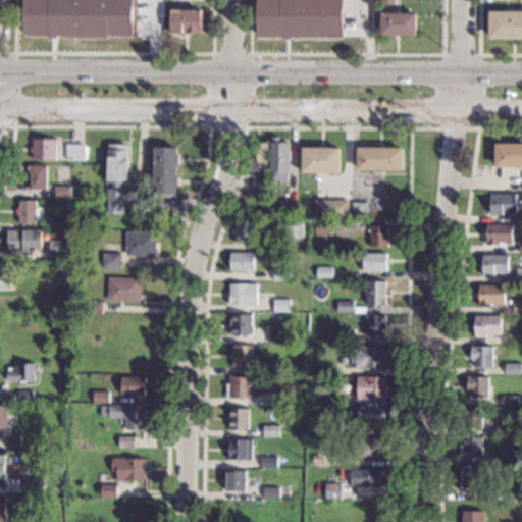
[(132,0),(132,35),(108,35),(108,36),(58,36),(58,38),(48,38),(48,35),(23,35),(23,0),(132,0)]
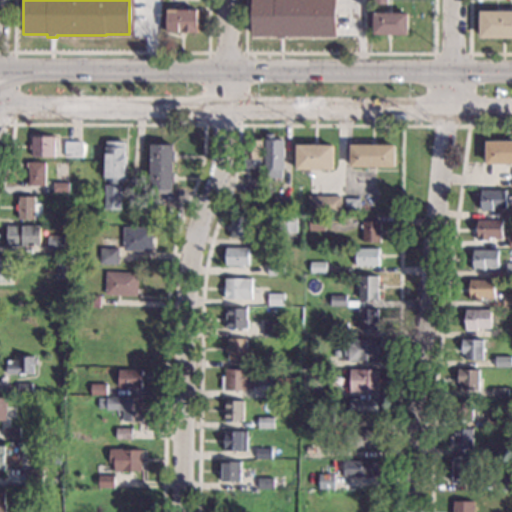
[(336,0),(336,37),(285,37),(285,39),(277,39),(277,37),(251,37),(251,0),(336,0)]
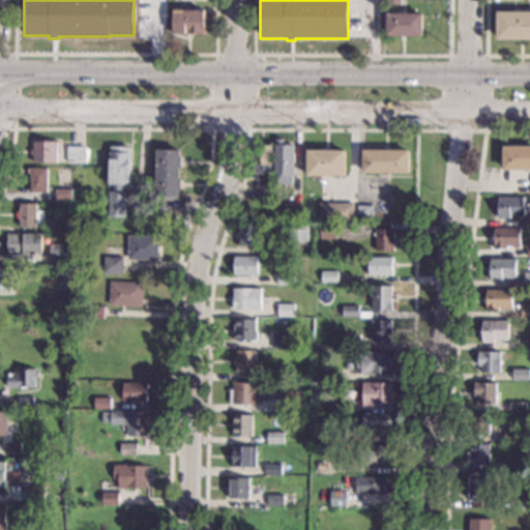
[(203,34),(173,33),(174,9),(204,10),(203,34)]
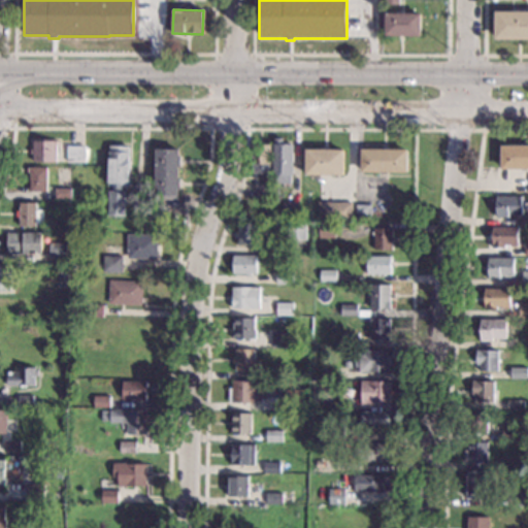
[(527,39),(494,39),(494,11),(527,11),(527,39)]
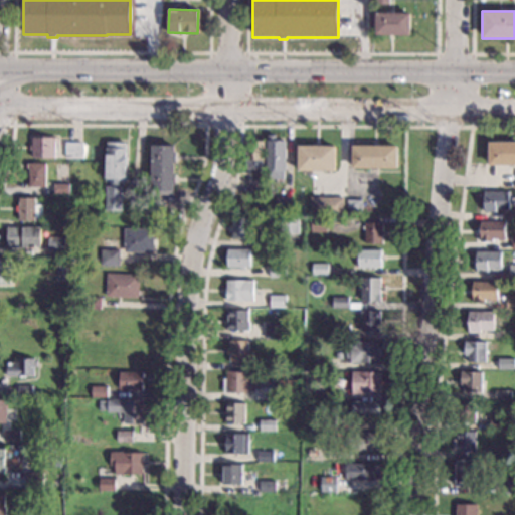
[(409,36),(374,35),(375,13),(410,13),(409,36)]
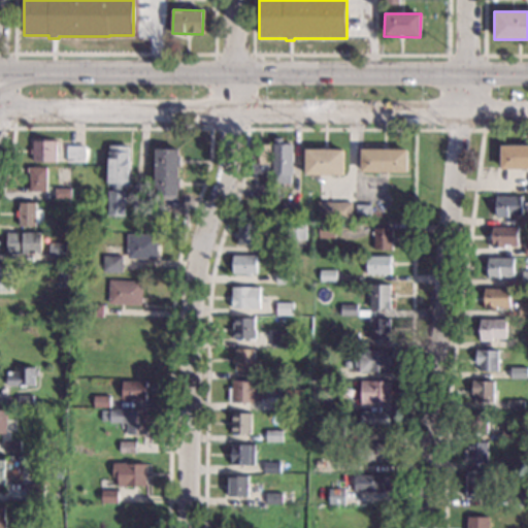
[(284,145),(293,145),(292,178),(291,178),(291,185),(274,185),(274,176),(273,176),(273,146),(275,146),(275,139),(284,140),(284,145)]
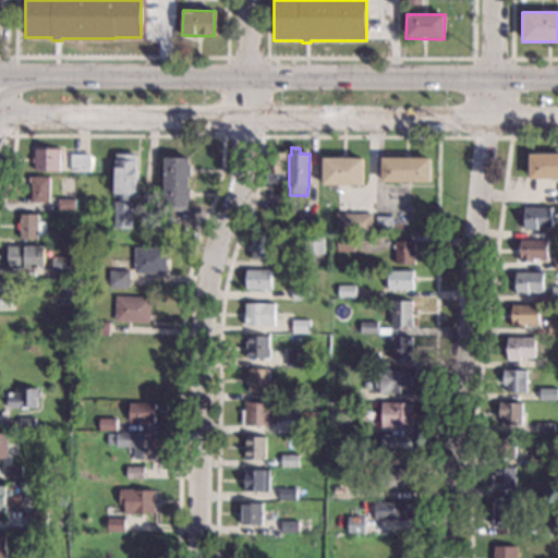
[(62,156),(60,156),(59,172),(35,172),(35,165),(32,165),(32,159),(35,159),(35,152),(62,153),(62,156)]
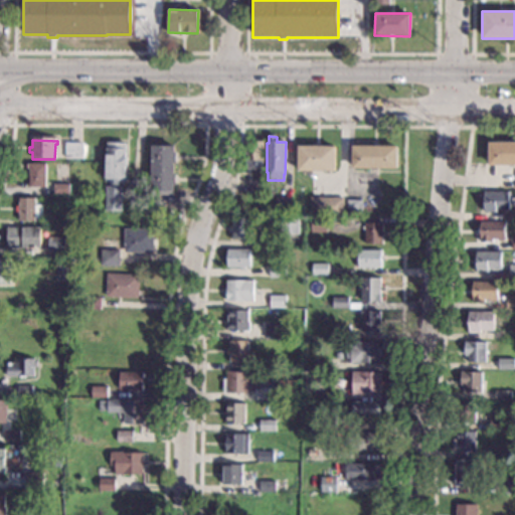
[(264,171),(245,171),(246,143),(264,143),(264,171)]
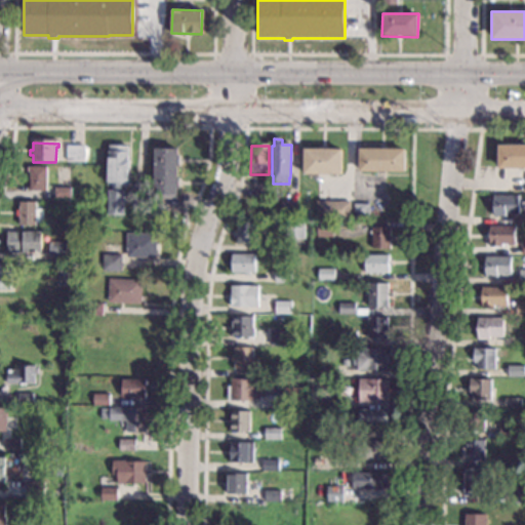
[(84,163),(68,162),(68,147),(72,147),(85,147),(84,163)]
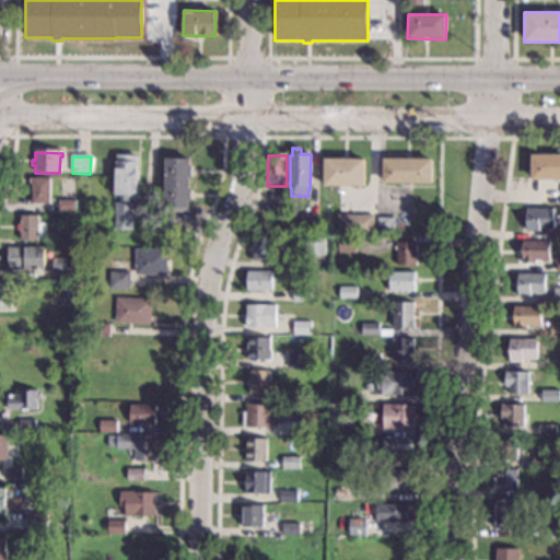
[(137,197),(130,197),(130,202),(121,202),(121,197),(116,197),(117,156),(138,158),(137,197)]
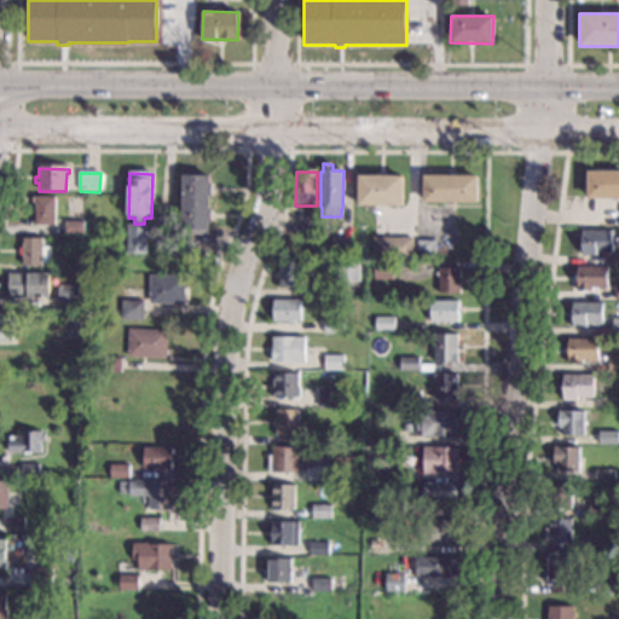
[(618,201),(588,200),(588,173),(618,174),(618,201)]
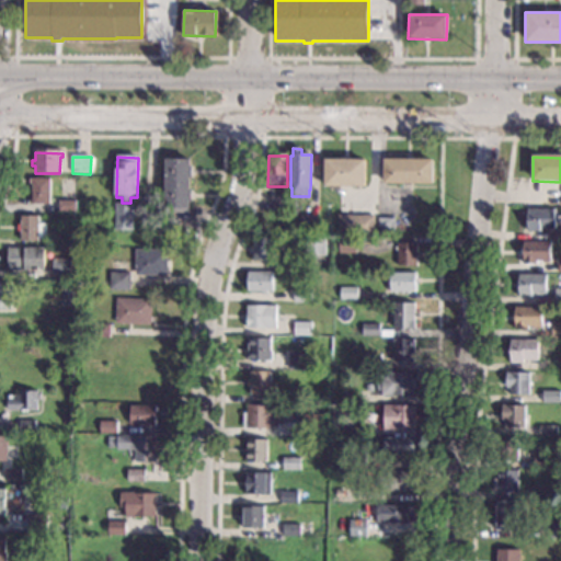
[(190,210),(162,209),(163,160),(191,160),(190,210)]
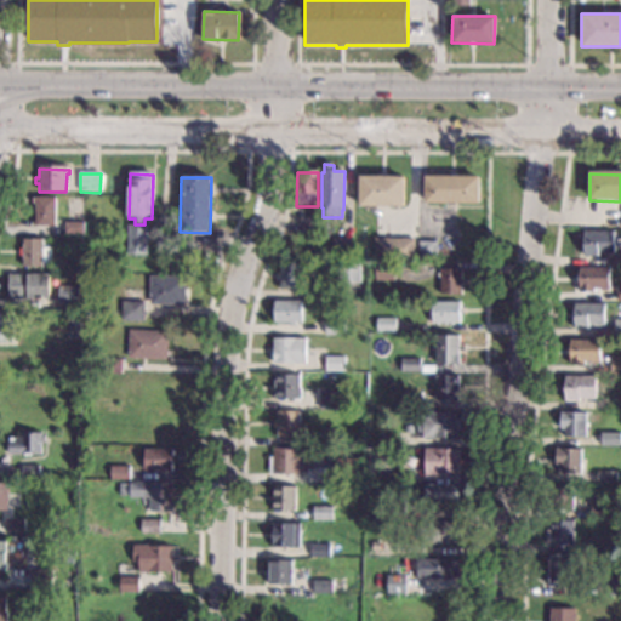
[(479,206),(425,205),(426,177),(428,177),(480,178),(479,206)]
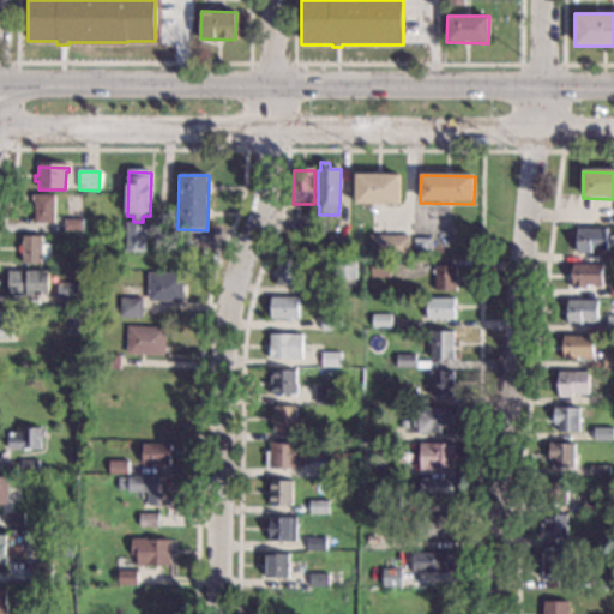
[(399,206),(355,205),(356,176),(401,178),(399,206)]
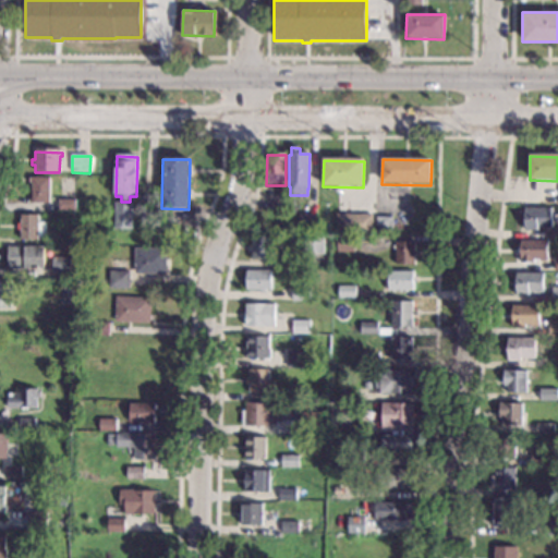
[(49,204),(32,204),(33,184),(29,184),(29,179),(50,180),(49,204)]
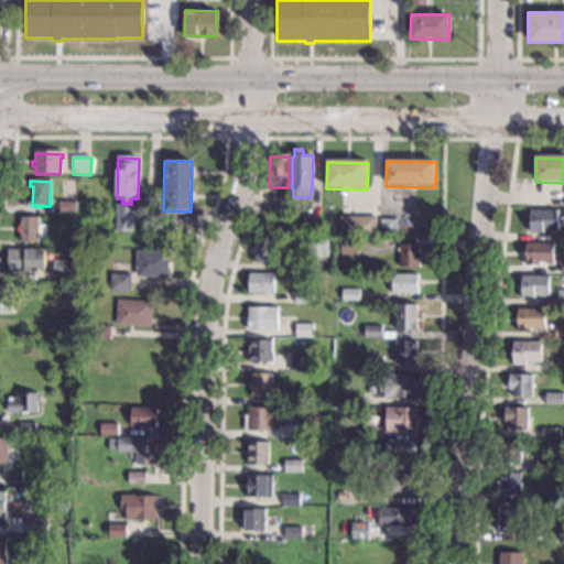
[(289,215),(272,215),(273,198),(289,199),(289,215)]
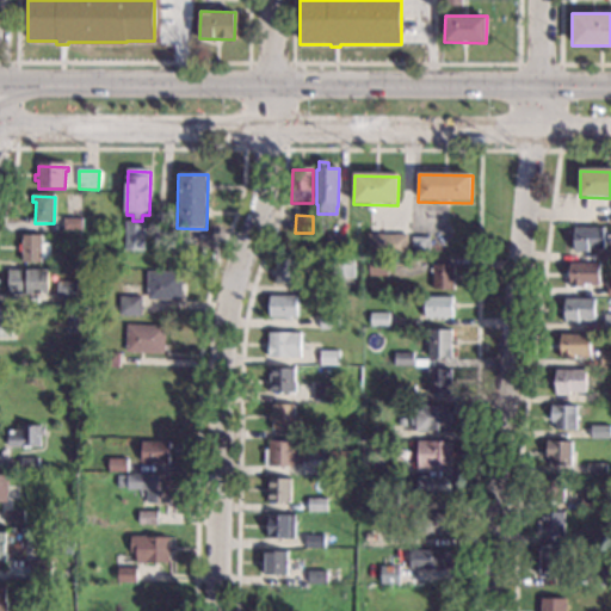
[(82,233),(65,232),(65,220),(82,221),(82,233)]
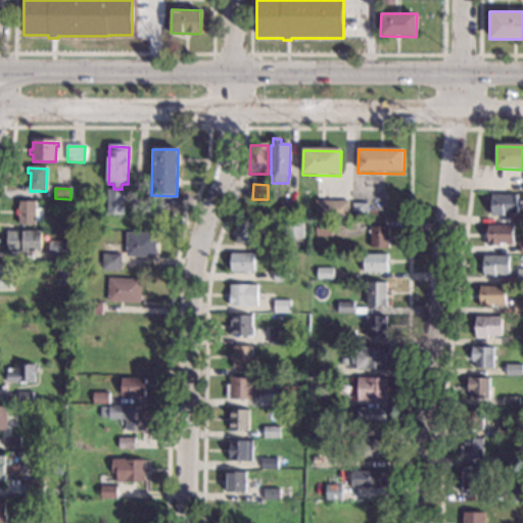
[(123,217),(107,216),(107,191),(124,192),(123,217)]
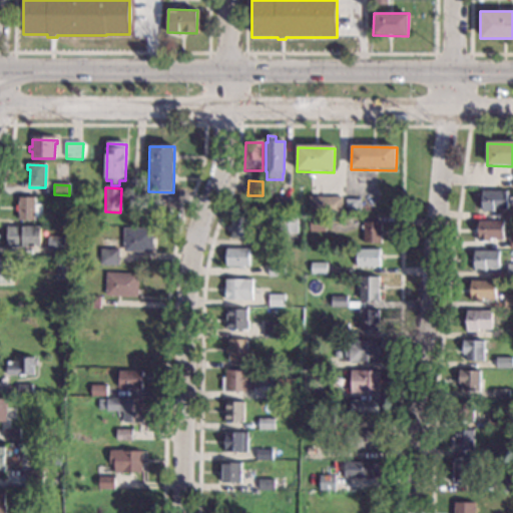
[(506,208),(493,208),(493,212),(480,212),(481,191),(506,191),(506,208)]
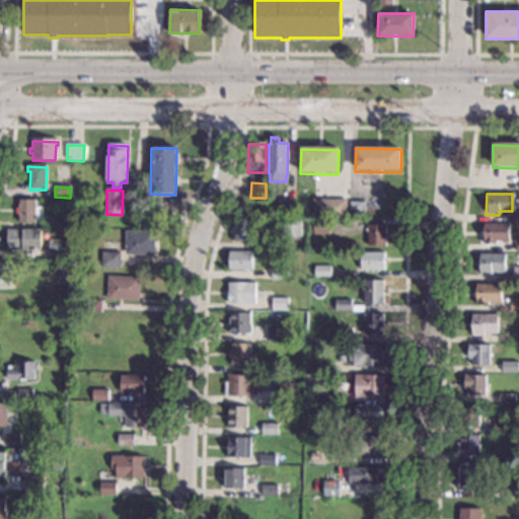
[(35,208),(43,208),(43,221),(35,221),(35,224),(19,224),(19,216),(16,215),(16,209),(19,210),(20,201),(35,202),(35,208)]
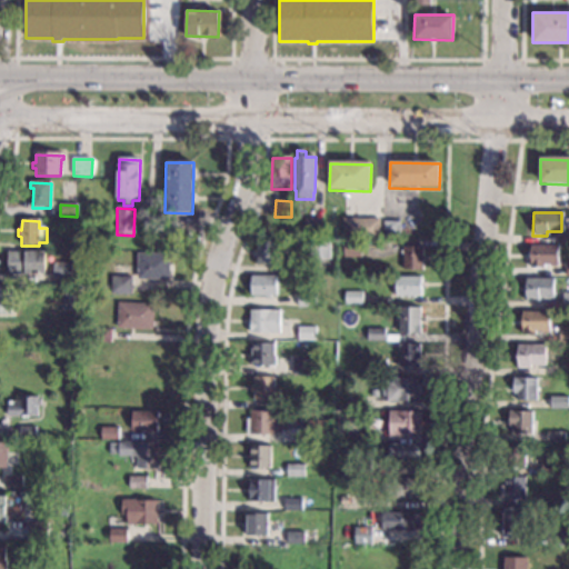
[(381,223),(380,242),(345,241),(345,222),(381,223)]
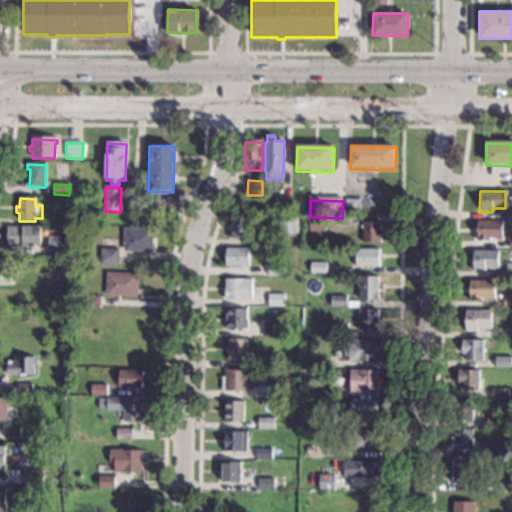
[(360,218),(345,218),(346,200),(361,201),(360,218)]
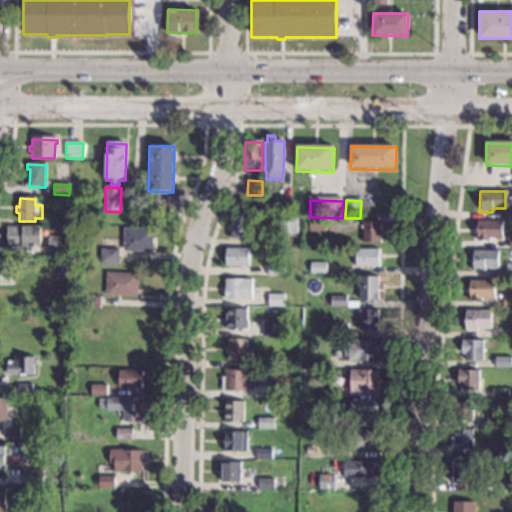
[(163,217),(147,216),(147,202),(163,202),(163,217)]
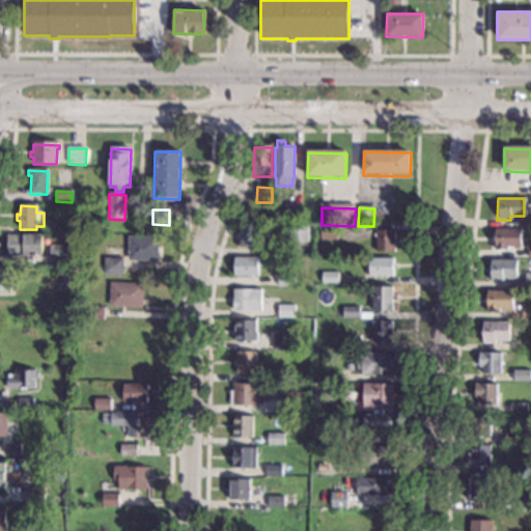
[(258,249),(240,248),(240,242),(236,242),(236,235),(240,235),(240,228),(258,228),(258,249)]
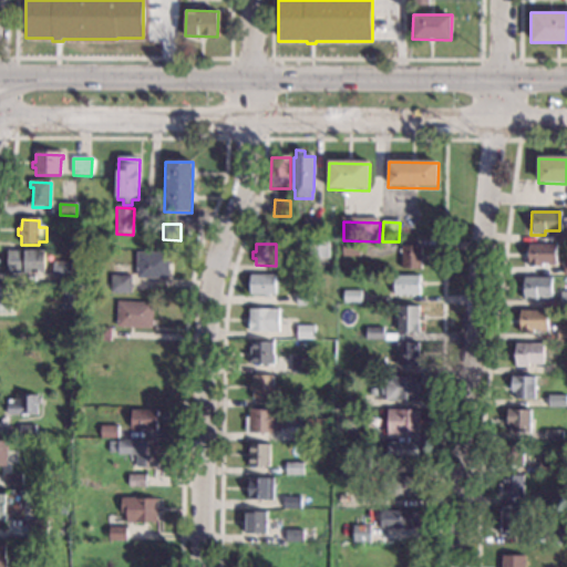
[(328,259),(309,260),(310,244),(328,244),(328,259)]
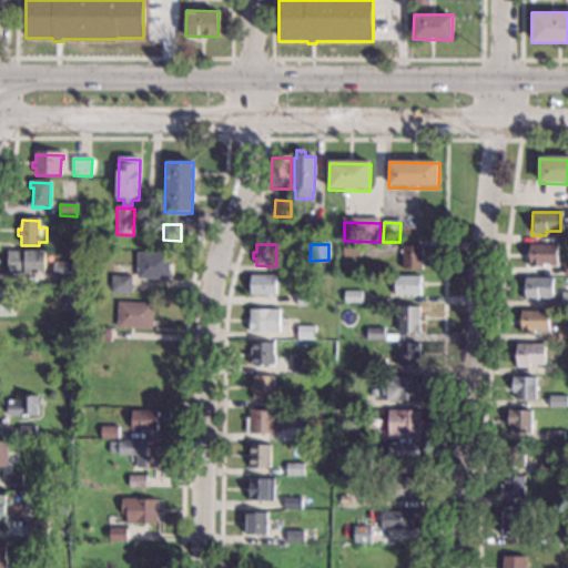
[(361,259),(343,259),(344,244),(362,244),(361,259)]
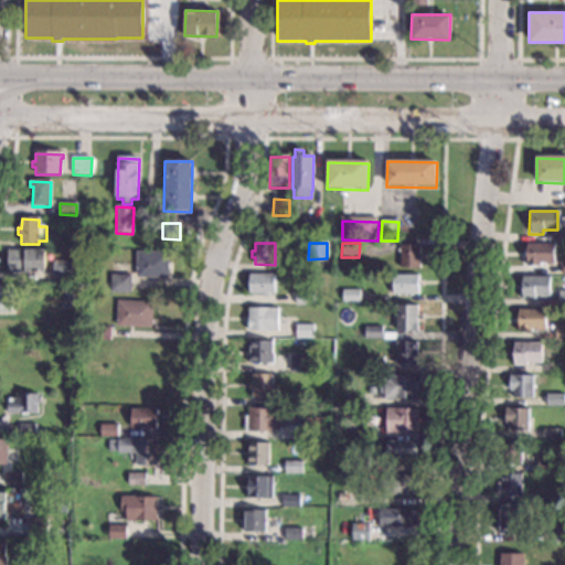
[(555,246),(554,266),(540,265),(540,268),(528,268),(528,246),(555,246)]
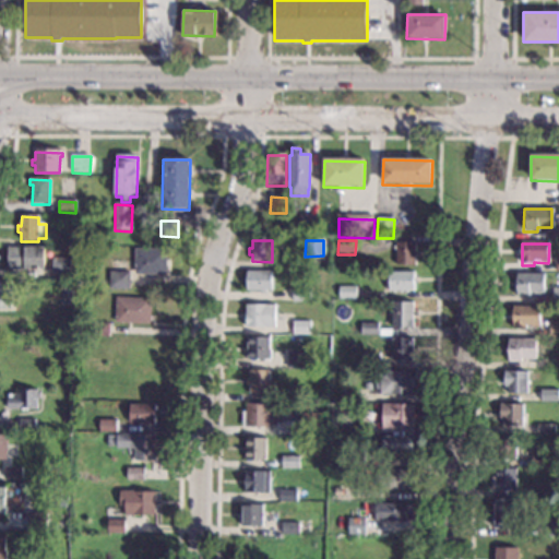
[(415,268),(396,266),(396,245),(416,246),(415,268)]
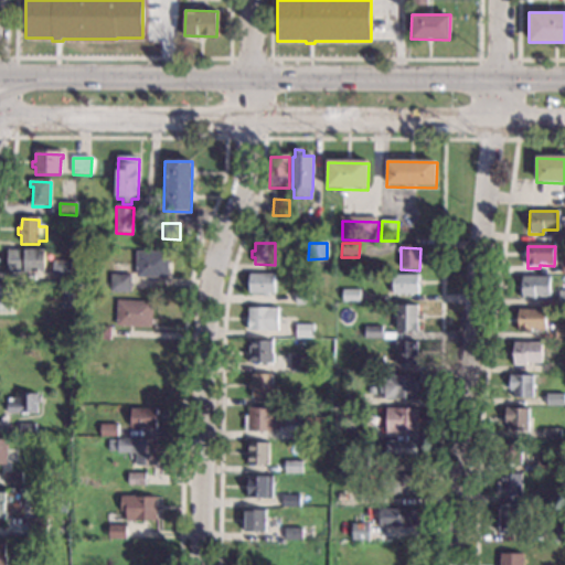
[(44,274),(8,274),(9,253),(45,253),(44,274)]
